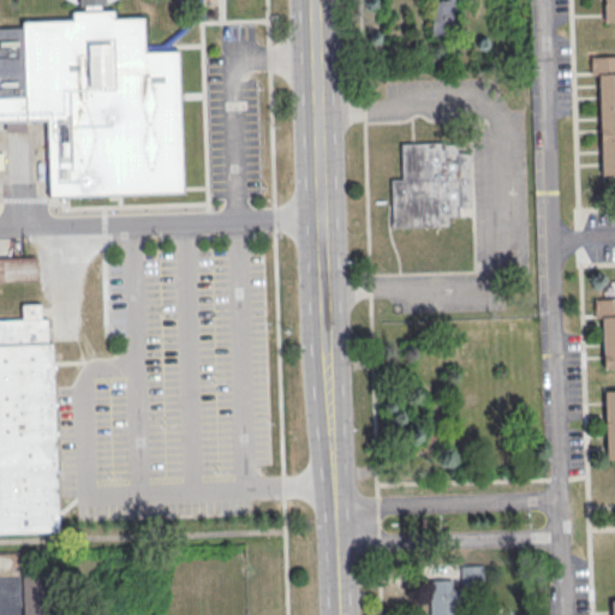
[(0,28),(22,28),(21,22),(71,19),(71,11),(84,11),(84,5),(79,5),(78,0),(103,0),(105,5),(101,5),(101,10),(113,10),(113,18),(142,17),(143,52),(177,51),(181,191),(48,196),(46,118),(0,119),(0,28)]
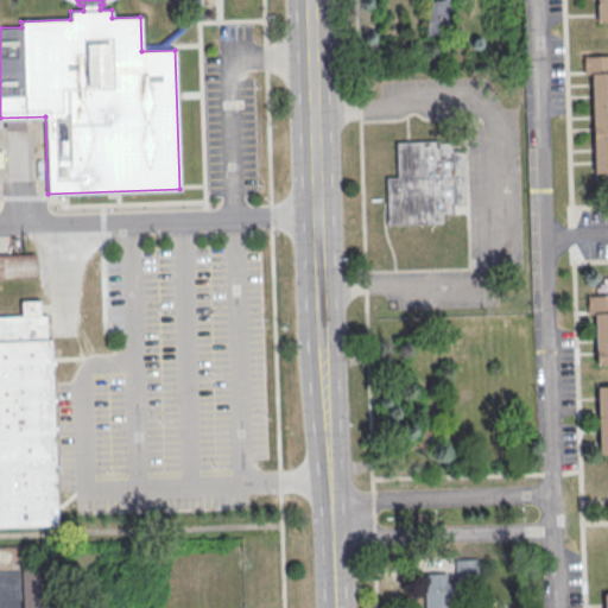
[(453,0),(425,0),(426,35),(453,35),(453,0)]
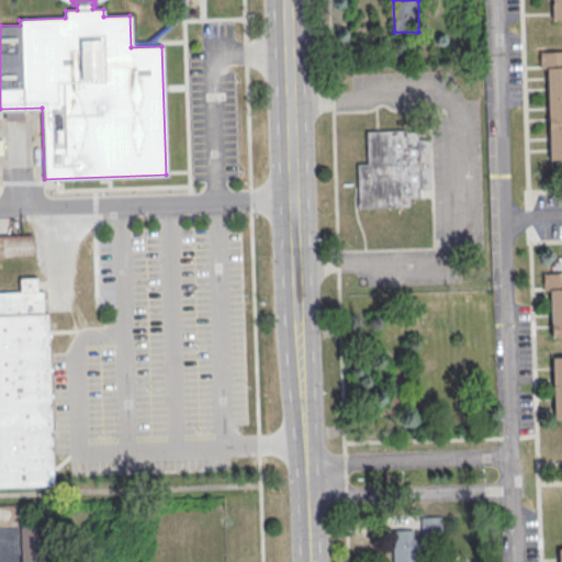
[(561,0),(561,18),(552,19),(551,0),(561,0)]
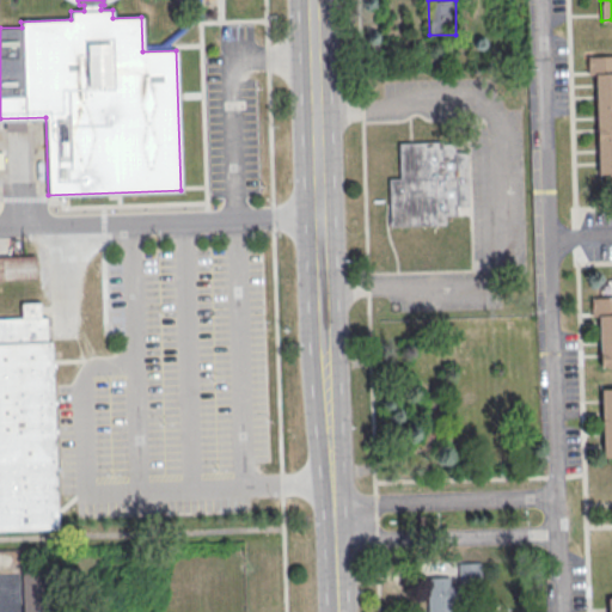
[(587,56),(611,55),(611,173),(598,173),(594,73),(588,74),(587,56)]
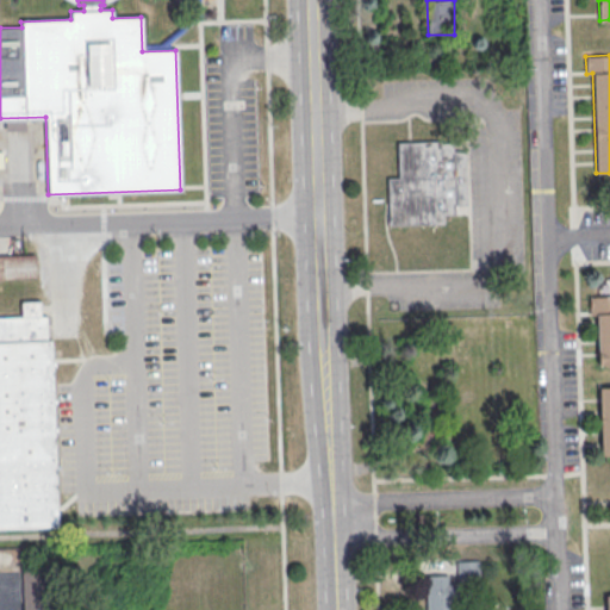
[(465,206),(464,141),(397,142),(398,178),(387,178),(388,225),(446,224),(446,216),(455,216),(455,206),(465,206)]
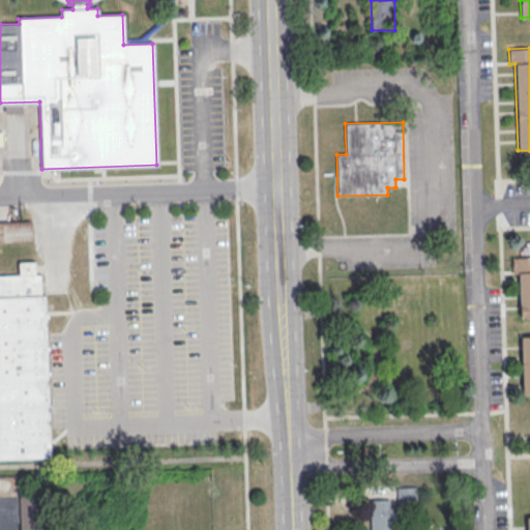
[(529,317),(529,257),(512,257),(512,274),(519,274),(520,318),(529,317)]
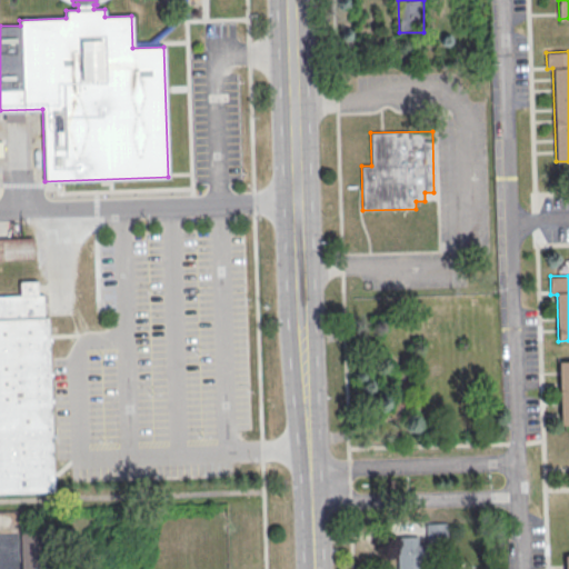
[(568,423),(559,425),(558,361),(568,360),(568,423)]
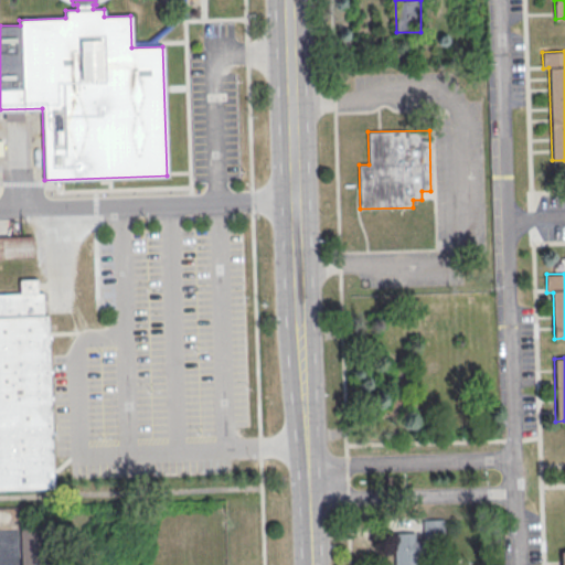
[(423,519),(423,537),(444,537),(444,519),(423,519)]
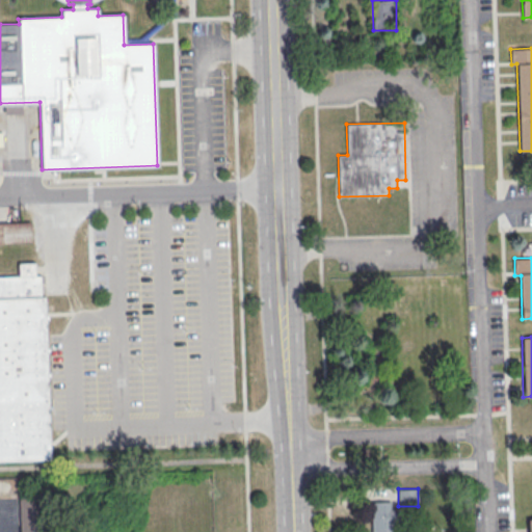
[(22,531),(21,498),(45,496),(46,531),(22,531)]
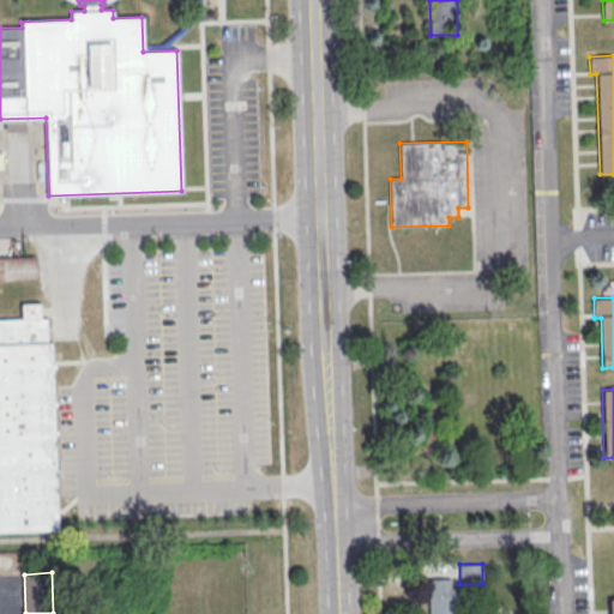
[(428,579),(427,613),(453,613),(455,579),(428,579)]
